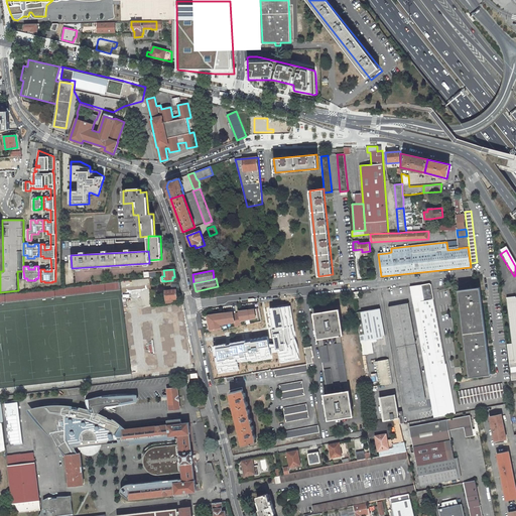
[(421,285),(410,286),(434,417),(456,413),(431,284),(429,283),(421,285)]
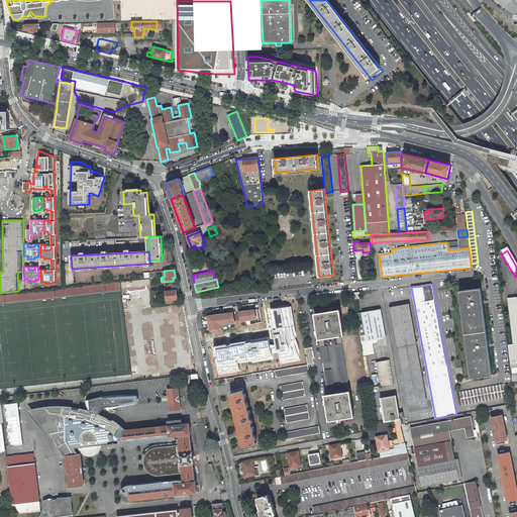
[(471,378),(492,375),(481,288),(459,291),(471,378)]
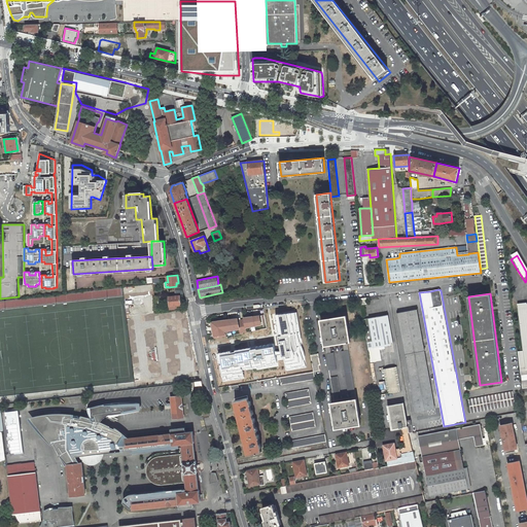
[(179,295),(179,294),(176,294),(174,294),(174,296),(169,296),(170,309),(177,308),(177,306),(181,306),(180,295),(179,295)]
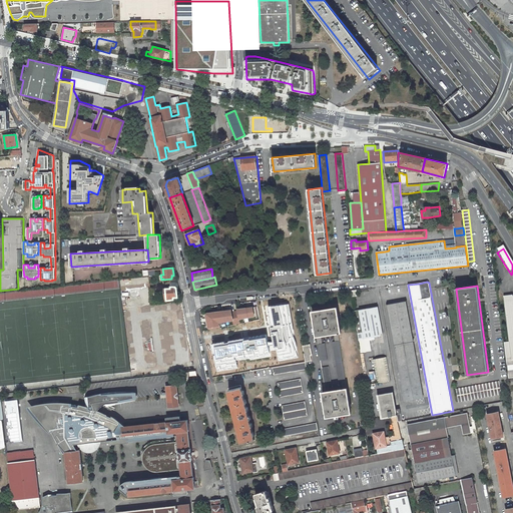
[(512,296),(504,297),(509,342),(504,342),(508,379),(512,378),(512,296)]
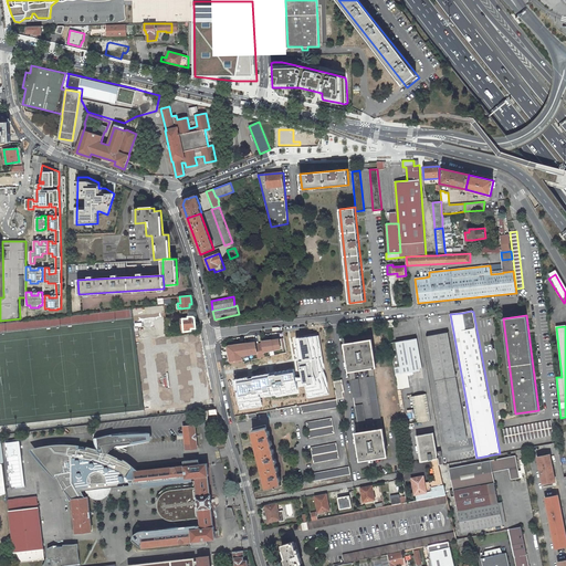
[(468,439),(448,332),(428,336),(447,443),(468,439)]
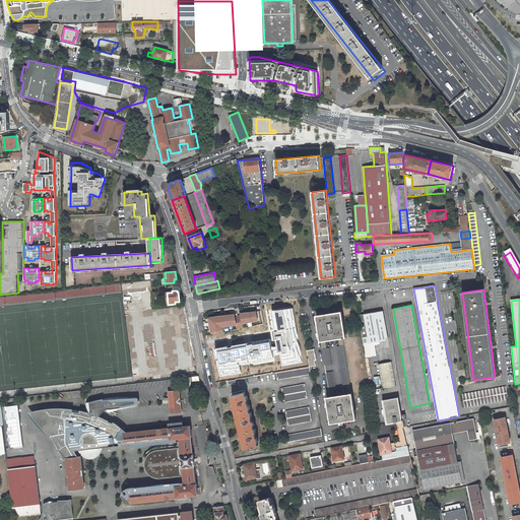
[(294,307),(270,311),(276,346),(277,355),(280,354),(282,366),(303,363),(294,307)]
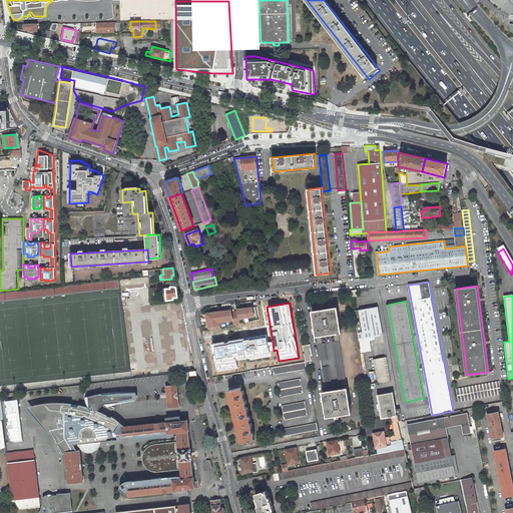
[(239,319),(259,315),(259,311),(258,307),(237,310),(237,312),(231,313),(231,311),(206,313),(206,315),(209,330),(219,328),(218,323),(233,320),(234,325),(240,324),(239,319)]
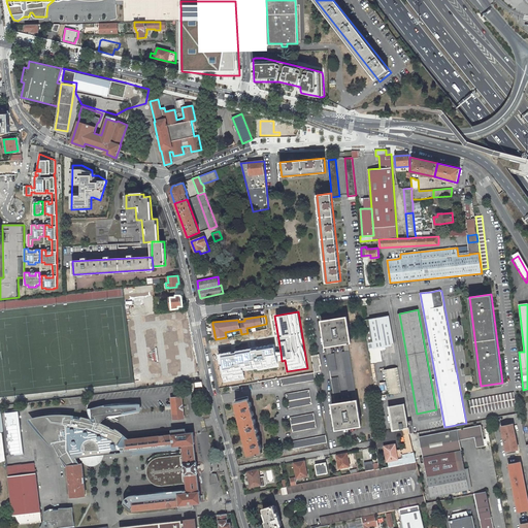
[(394,344),(389,316),(364,320),(371,362),(383,361),(381,350),(386,349),(385,347),(394,344)]
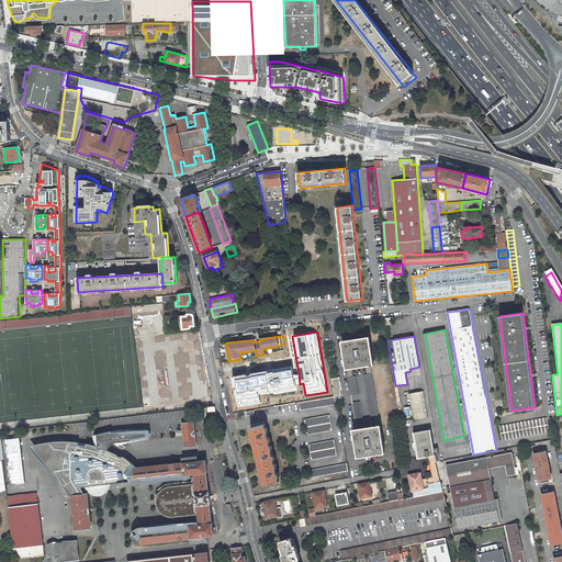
[(369,337),(343,341),(344,348),(346,362),(347,369),(351,395),(359,394),(356,377),(352,377),(351,368),(366,366),(368,374),(364,374),(371,418),(374,417),(375,426),(361,428),(360,420),(362,419),(360,402),(352,403),(357,428),(353,429),(355,436),(357,450),(358,457),(384,452),(384,446),(383,446),(381,431),(382,431),(381,425),(380,425),(370,364),(373,364),(372,358),(370,344),(369,337)]
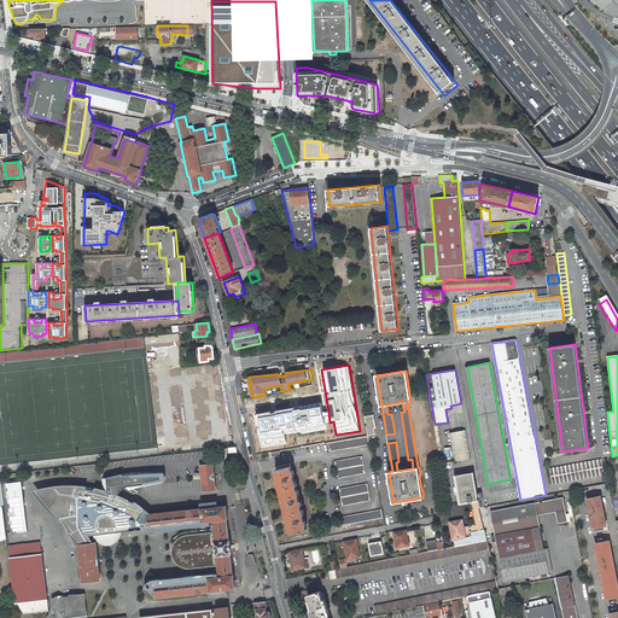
[(321,403),(254,415),(260,449),(286,444),(285,435),(301,431),(302,433),(325,430),(325,424),(322,413),(321,403)]
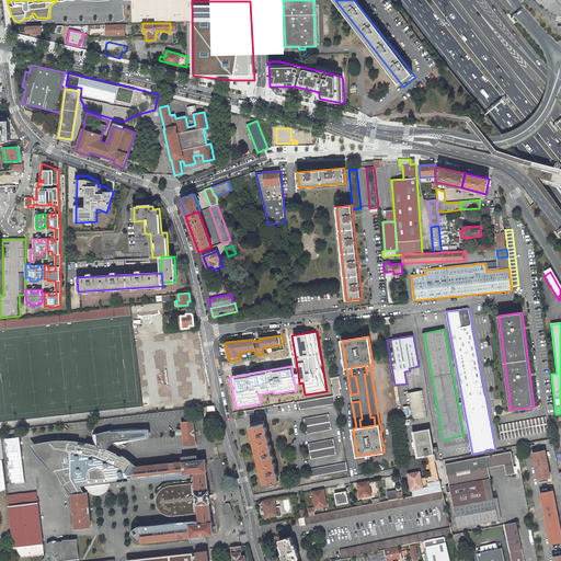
[(339,377),(331,378),(332,384),(334,396),(340,395),(339,388),(339,386),(340,386),(339,377)]
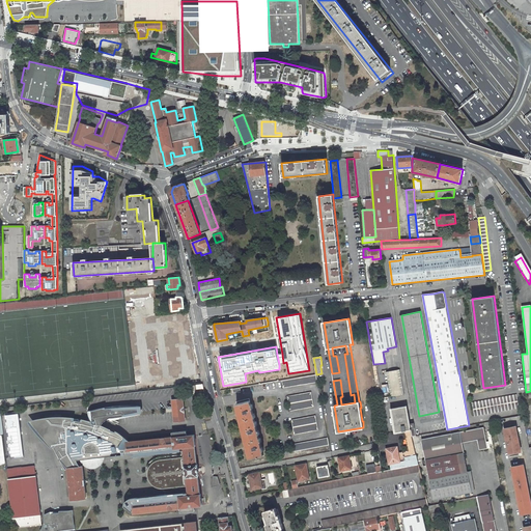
[(400,369),(386,372),(390,396),(404,394),(400,369)]
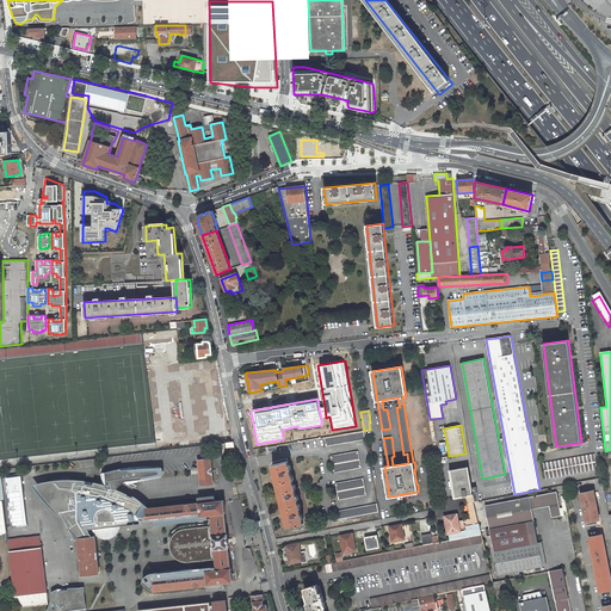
[(326,446),(365,439),(364,431),(343,434),(325,438),(326,446)]
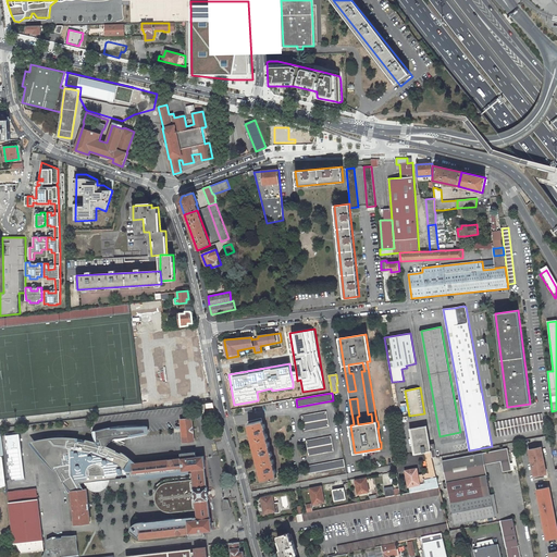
[(330,426),(326,411),(301,416),(305,431),(330,426)]
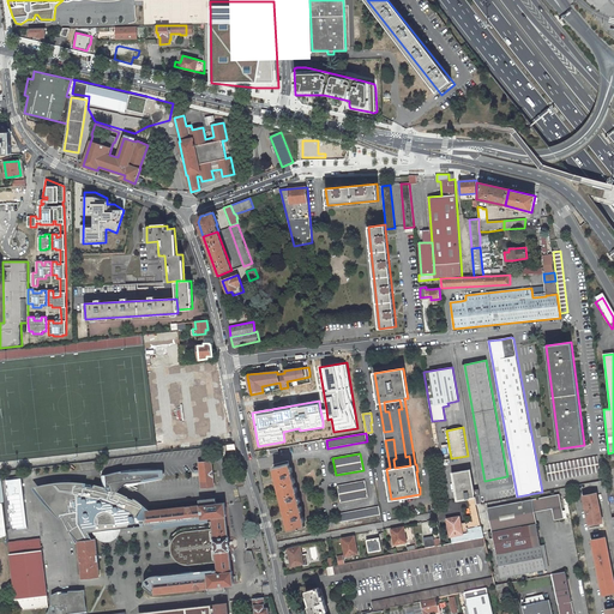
[(601,471),(597,456),(546,465),(549,481),(601,471)]
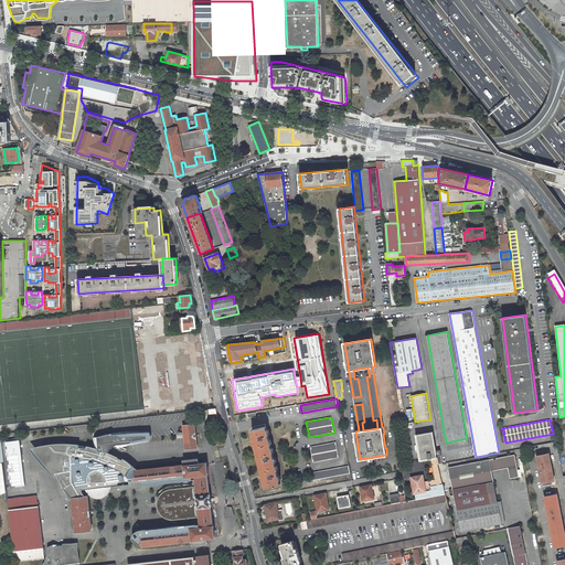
[(93,432),(92,423),(74,425),(74,433),(93,432)]
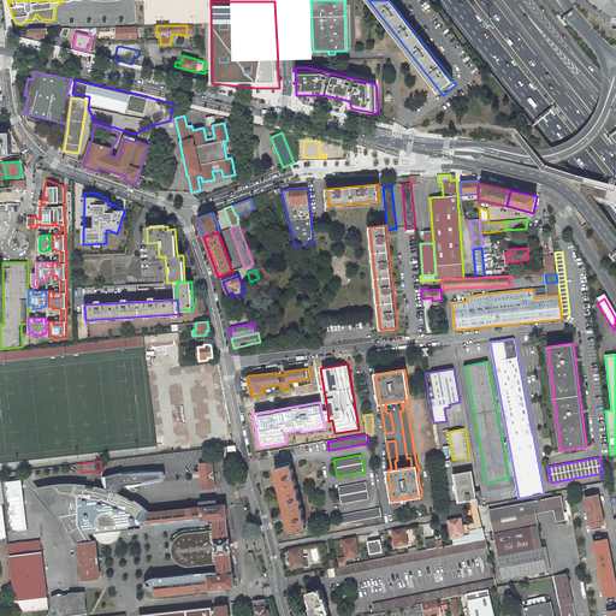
[(214,489),(212,462),(200,465),(202,490),(214,489)]
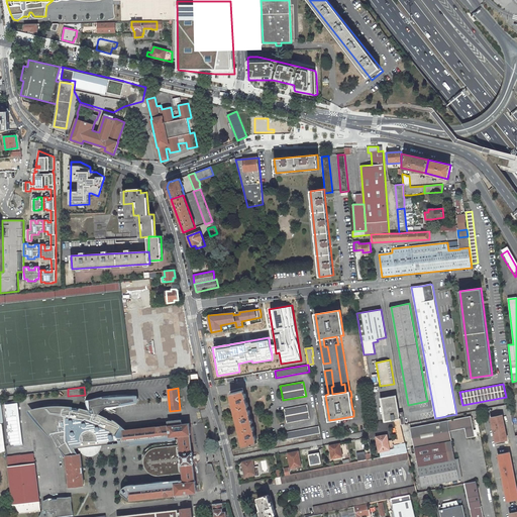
[(243,390),(230,393),(243,446),(256,443),(243,390)]
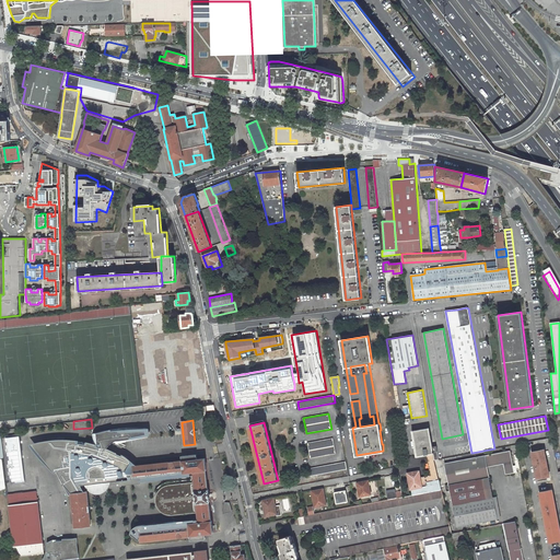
[(150,435),(148,428),(140,428),(132,428),(123,429),(115,430),(107,431),(98,433),(97,435),(97,438),(98,440),(100,442),(101,442),(102,442),(104,442),(105,443),(105,444),(105,445),(104,446),(102,446),(101,447),(98,447),(96,446),(95,446),(95,445),(94,445),(81,441),(81,443),(81,444),(95,448),(96,451),(96,454),(96,456),(96,458),(100,459),(101,457),(101,456),(102,454),(104,452),(105,452),(107,447),(111,445),(114,442),(119,442),(126,441),(133,440),(142,438),(150,435)]
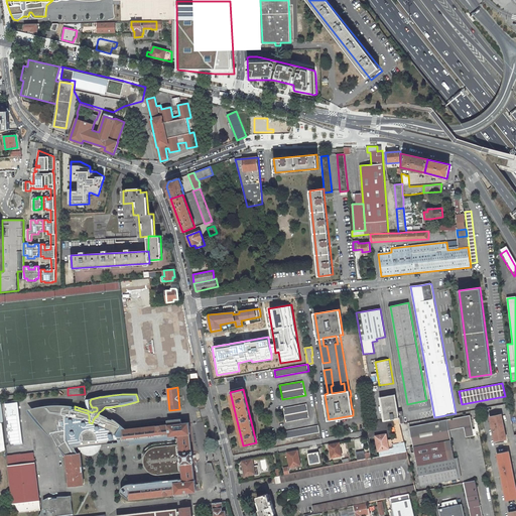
[(381,397),(385,420),(393,419),(399,418),(400,424),(404,423),(403,416),(401,416),(400,411),(398,412),(395,395),(381,397)]
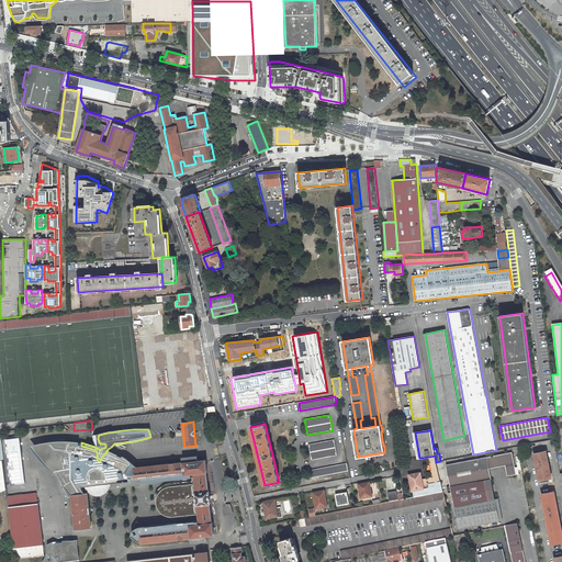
[(99,441),(98,439),(98,437),(99,435),(92,436),(96,446),(94,446),(94,447),(96,447),(96,448),(97,448),(99,449),(101,449),(102,448),(104,448),(105,447),(105,446),(105,445),(104,444),(102,444),(101,444),(100,444),(99,441)]
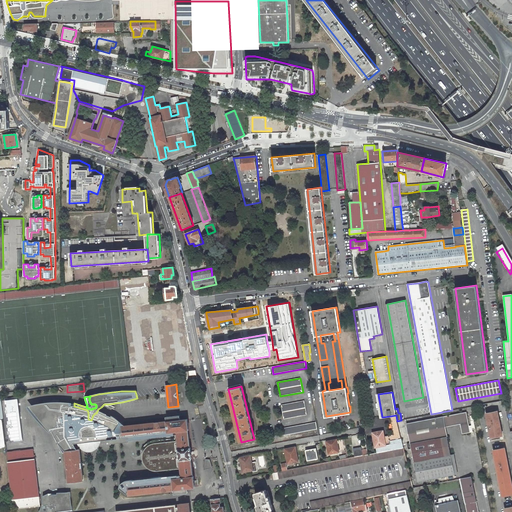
[(307,414),(304,401),(281,405),(284,419),(307,414)]
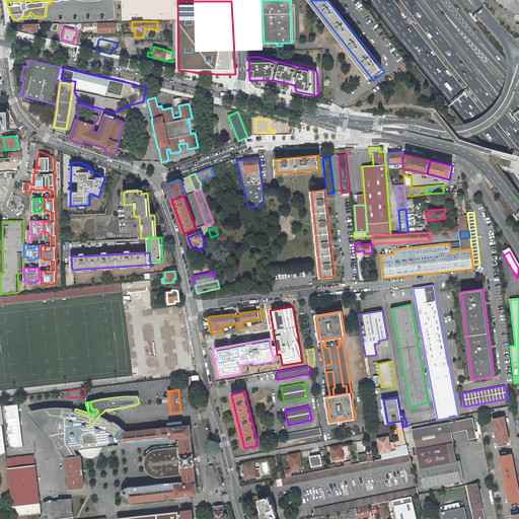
[(157,479),(160,479),(180,477),(180,482),(180,485),(130,490),(129,487),(128,488),(126,488),(124,489),(123,491),(122,494),(127,499),(130,498),(131,502),(176,497),(177,501),(191,500),(191,495),(198,495),(197,483),(196,483),(194,465),(195,465),(194,454),(193,454),(191,436),(192,436),(191,425),(182,426),(182,421),(169,423),(169,427),(126,432),(121,429),(107,423),(96,419),(94,421),(93,423),(93,424),(92,426),(89,425),(89,423),(89,421),(89,418),(88,416),(75,412),(75,411),(75,409),(64,408),(60,408),(54,408),(48,409),(29,412),(35,420),(49,434),(67,458),(70,489),(84,488),(83,473),(83,468),(82,468),(81,455),(79,455),(78,454),(75,449),(78,449),(80,453),(82,455),(86,457),(90,458),(94,458),(98,455),(101,451),(102,449),(102,446),(109,445),(109,449),(121,448),(121,447),(120,444),(179,438),(179,441),(179,444),(156,447),(152,448),(150,449),(147,451),(145,454),(143,457),(143,458),(142,461),(142,466),(143,469),(144,472),(145,473),(147,475),(148,475),(151,478),(153,479),(157,479)]
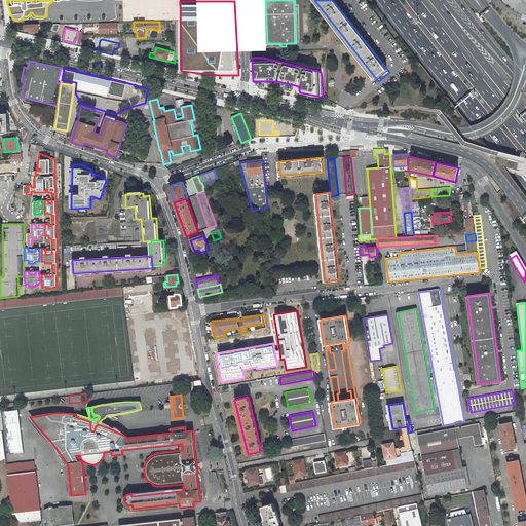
[(512,422),(499,424),(504,450),(516,448),(512,422)]
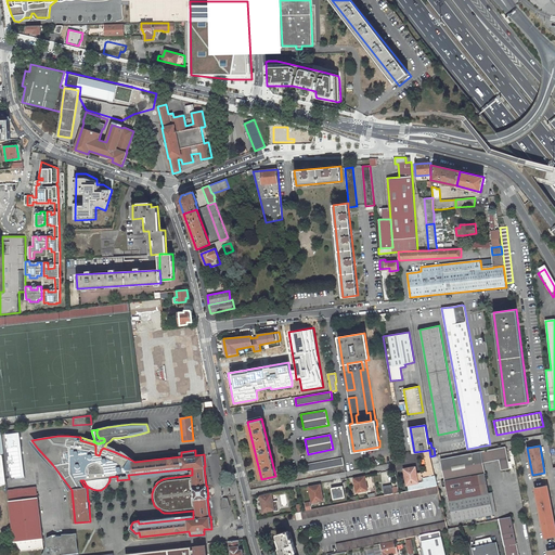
[(444,480),(478,474),(485,473),(482,463),(501,460),(502,469),(511,468),(506,447),(441,460),(443,475),(444,480)]
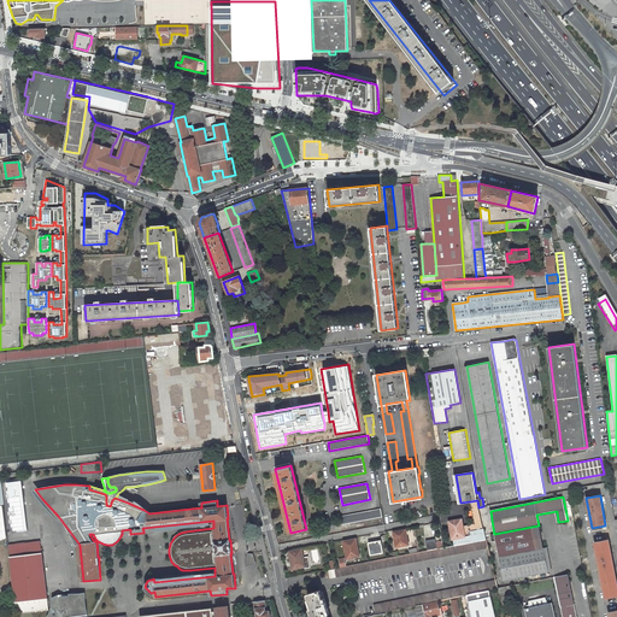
[(463,528),(465,536),(453,539),(454,546),(485,540),(487,540),(479,507),(471,509),(474,524),(463,526),(463,528)]
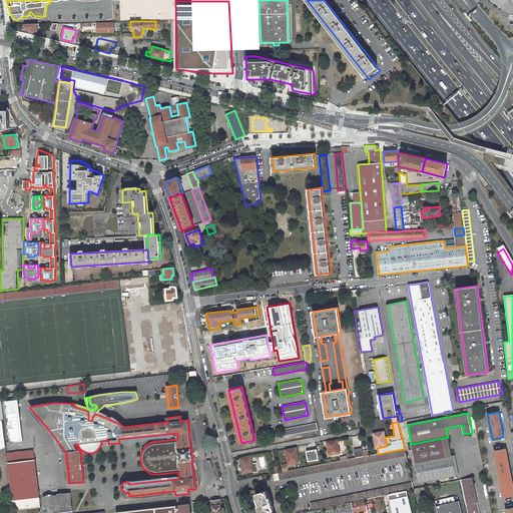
[(318,430),(317,423),(284,429),(285,436),(318,430)]
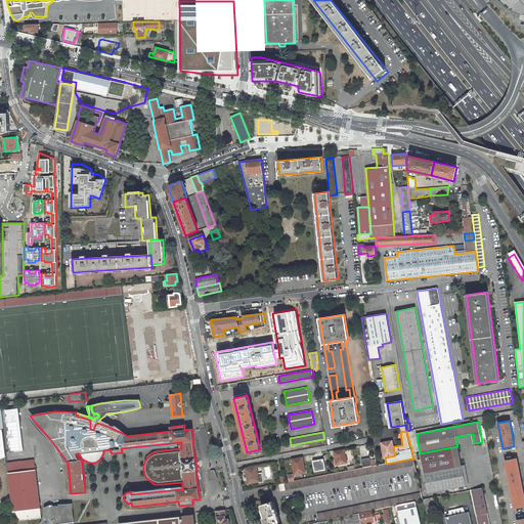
[(395,455),(393,448),(392,448),(391,441),(382,443),(384,457),(385,457),(395,455)]
